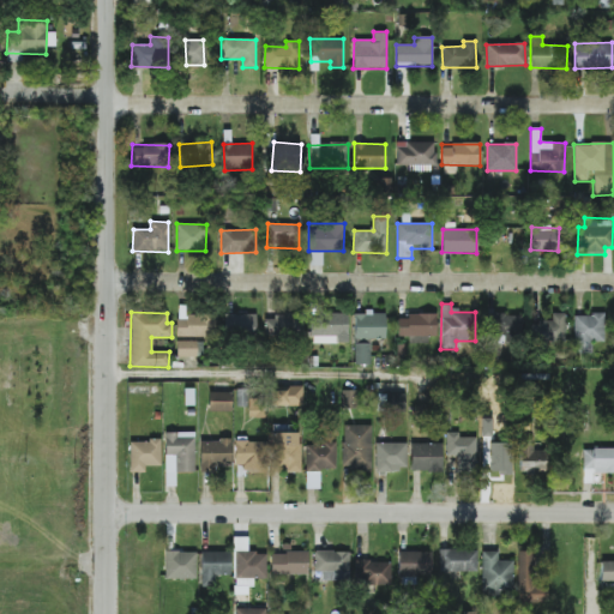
[(347,313),(311,314),(311,343),(348,343),(347,313)]
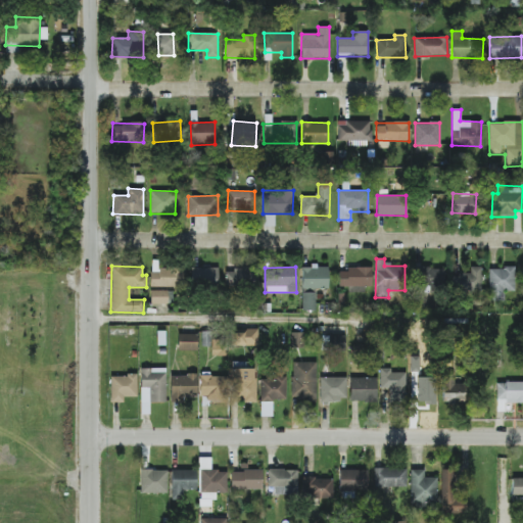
[(328,267),(301,267),(302,311),(316,311),(315,288),(328,288),(328,267)]
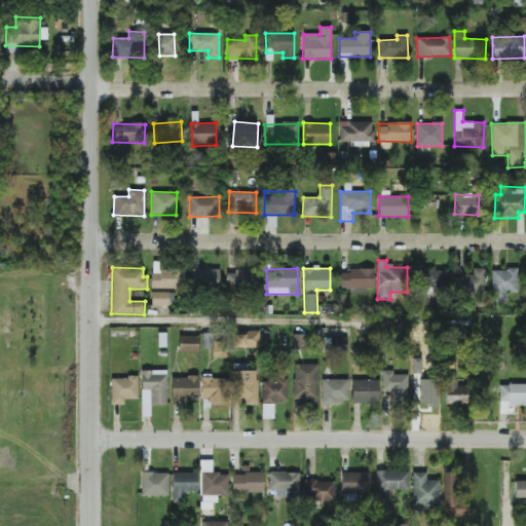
[(373,268),(349,269),(350,288),(374,288),(373,268)]
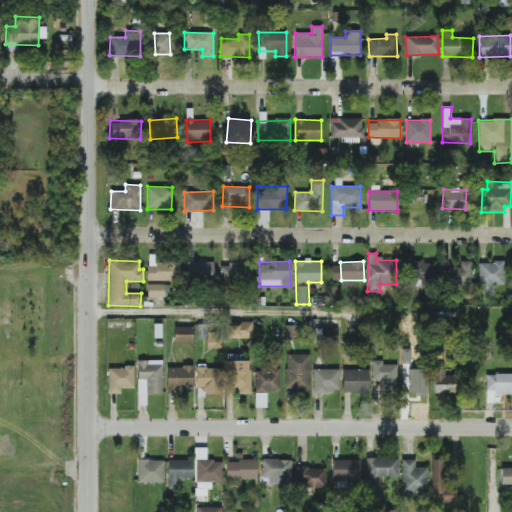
[(214,262),(188,262),(188,280),(213,281),(214,262)]
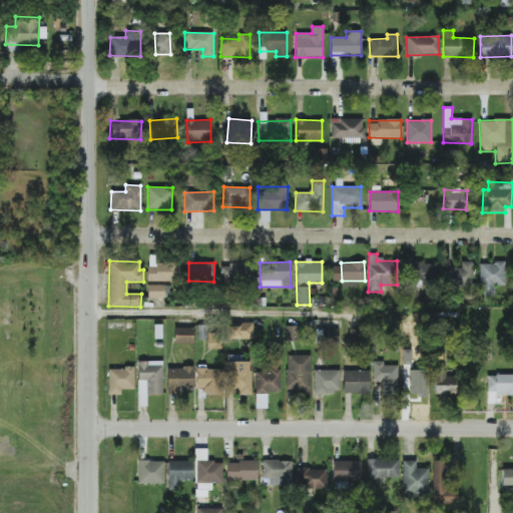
[(435,263),(408,264),(409,287),(436,286),(435,263)]
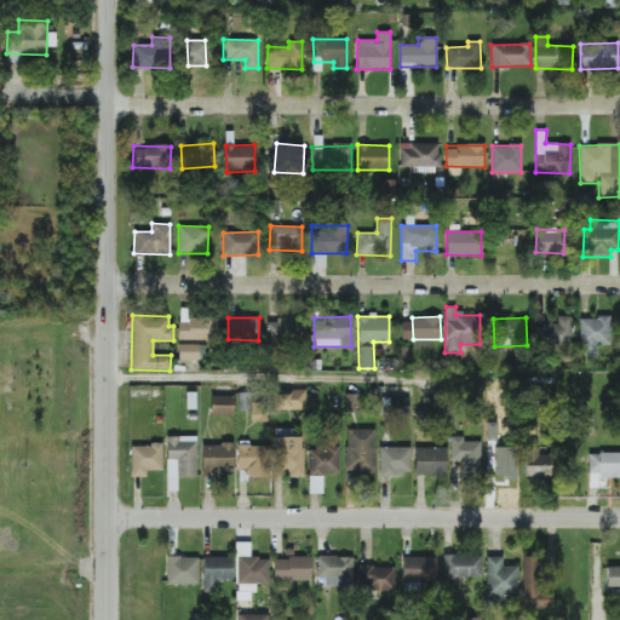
[(570,317),(557,317),(557,326),(535,325),(534,346),(570,346),(570,317)]
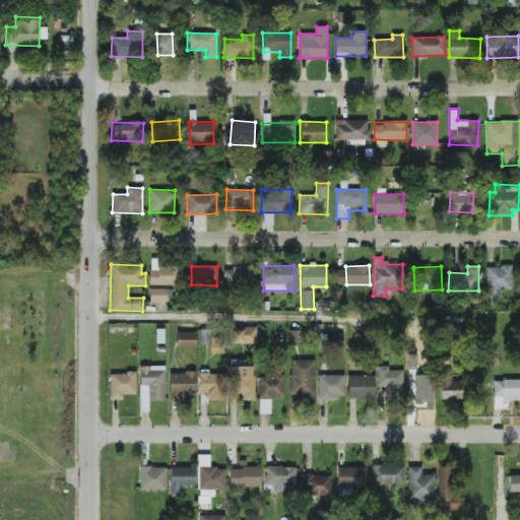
[(512,266),(486,266),(486,300),(501,301),(502,289),(512,289),(512,266)]
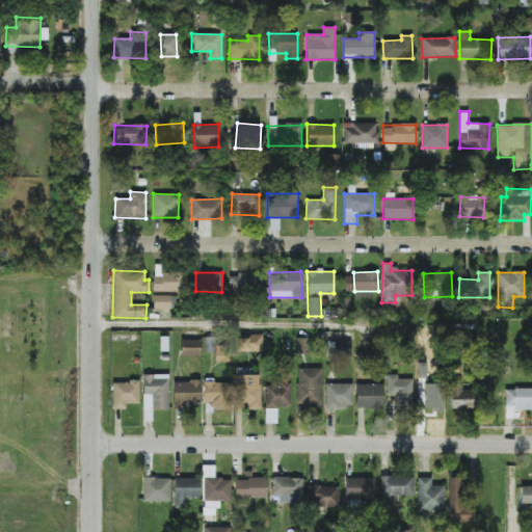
[(262,274),(230,273),(230,294),(262,295),(262,274)]
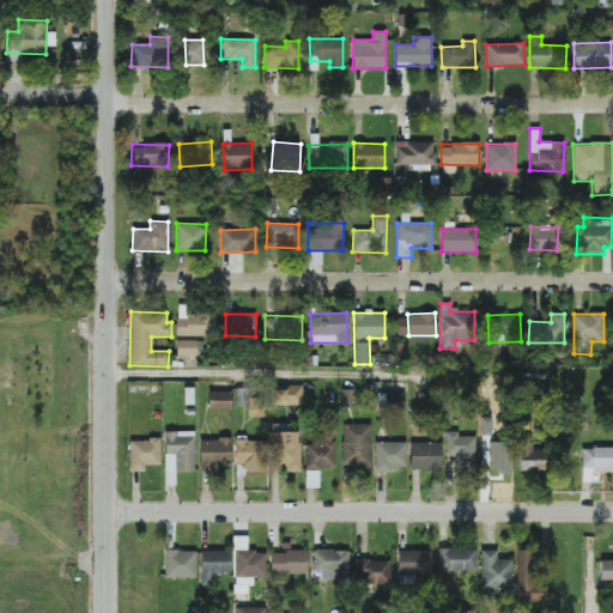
[(398,320),(398,337),(407,335),(407,319),(398,320)]
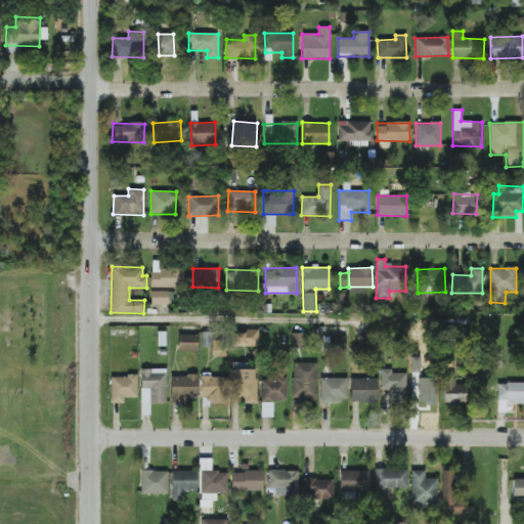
[(150,304),(173,305),(173,291),(150,291),(150,304)]
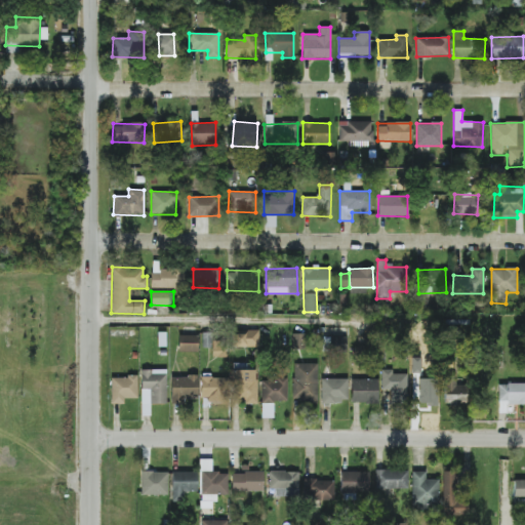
[(233,331),(233,348),(259,347),(258,331),(233,331)]
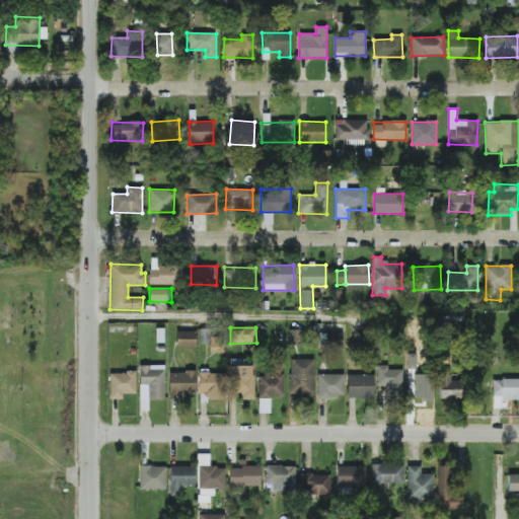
[(196,331),(176,331),(176,349),(197,348),(196,331)]
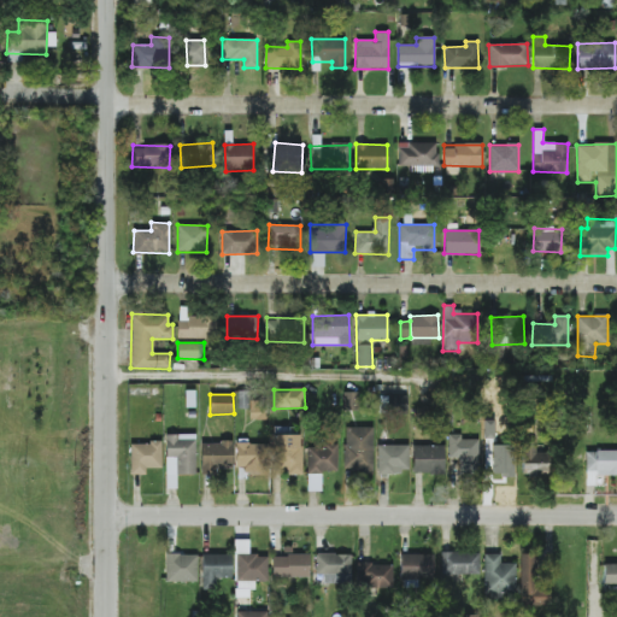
[(356,398),(344,398),(344,410),(357,410),(356,398)]
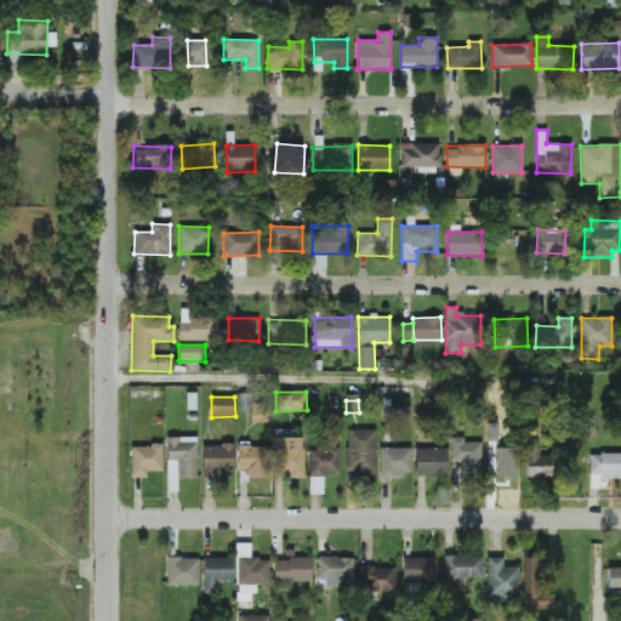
[(251,422),(266,423),(266,405),(251,405),(251,422)]
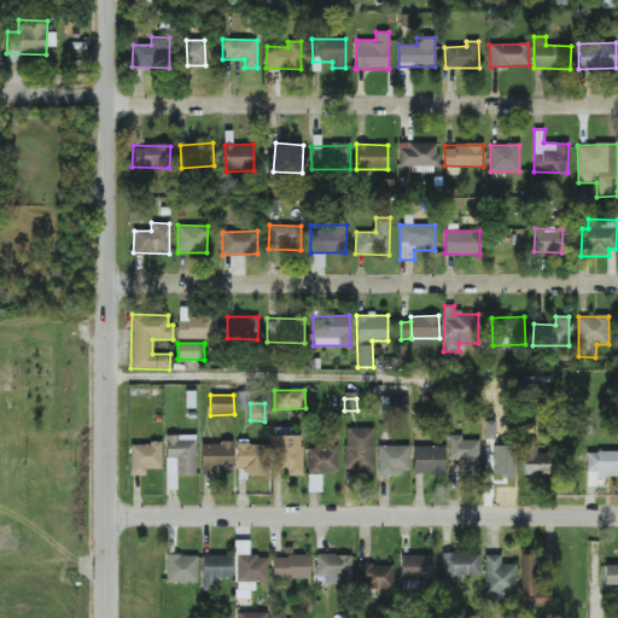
[(374,427),(345,427),(345,473),(373,473),(374,427)]
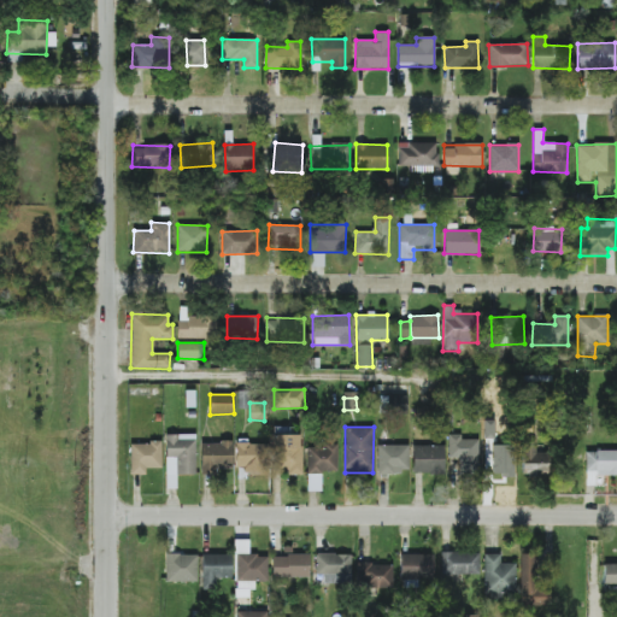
[(195,434),(165,435),(166,489),(177,489),(176,475),(197,475),(195,434)]
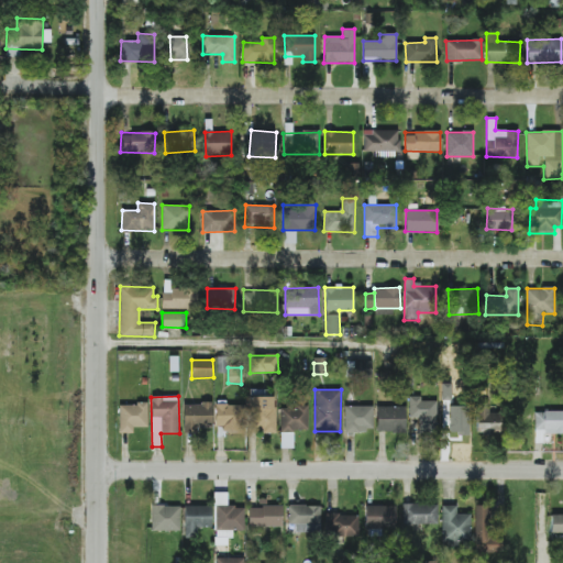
[(276,397),(249,396),(249,432),(275,433),(276,397)]
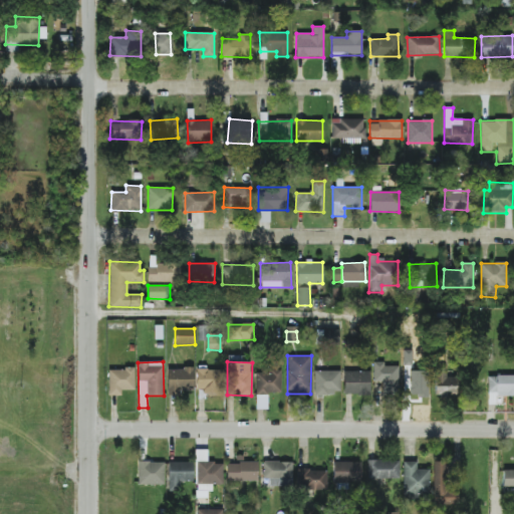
[(399,365),(384,366),(383,361),(373,362),(373,381),(381,381),(382,396),(399,395),(399,365)]
